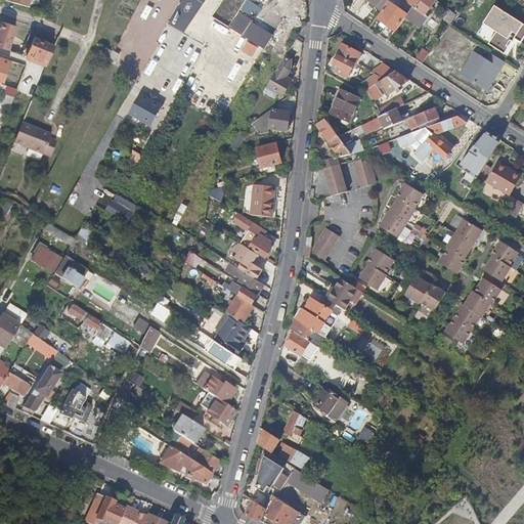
[(387,0),(364,0),(380,11),(387,0)]
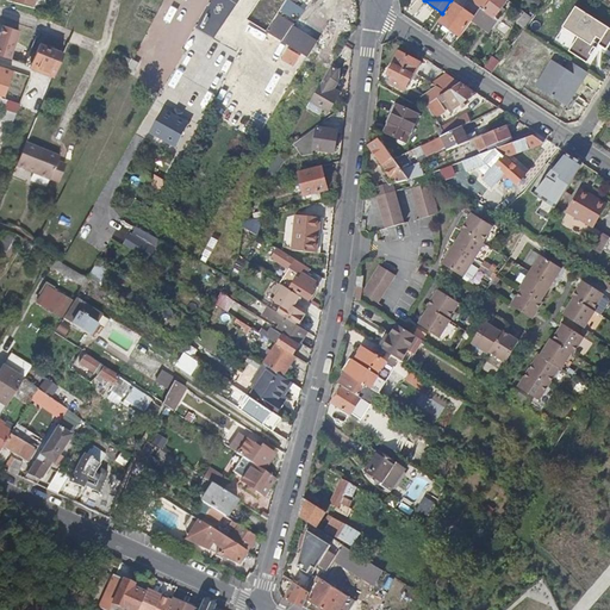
[(475,17),(481,8),(471,0),(465,10),(475,17)]
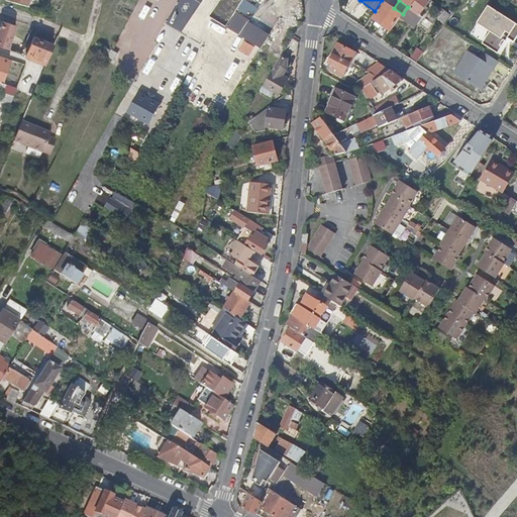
[(403,14),(401,17),(415,27),(422,17),(419,15),(430,0),(417,0),(411,9),(410,8),(408,7),(403,14)]
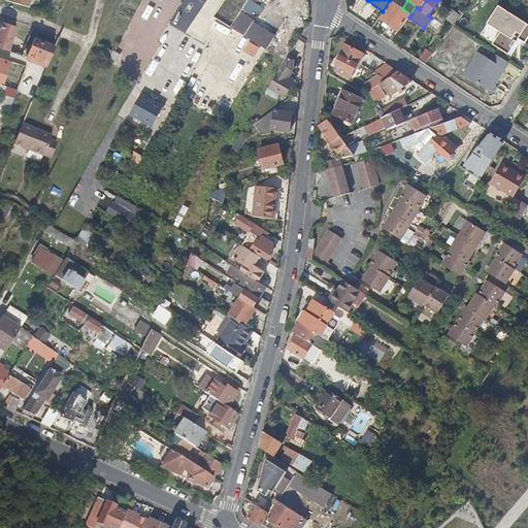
[(381,19),(390,25),(402,8),(393,1),(381,19)]
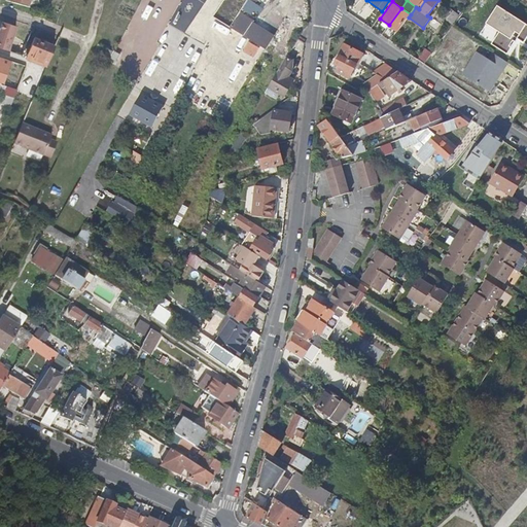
[(526,23),(500,5),(488,24),(501,32),(493,45),(508,55),(516,41),(512,38),(517,33),(521,34),(518,38),(525,42),(526,39),(526,23)]
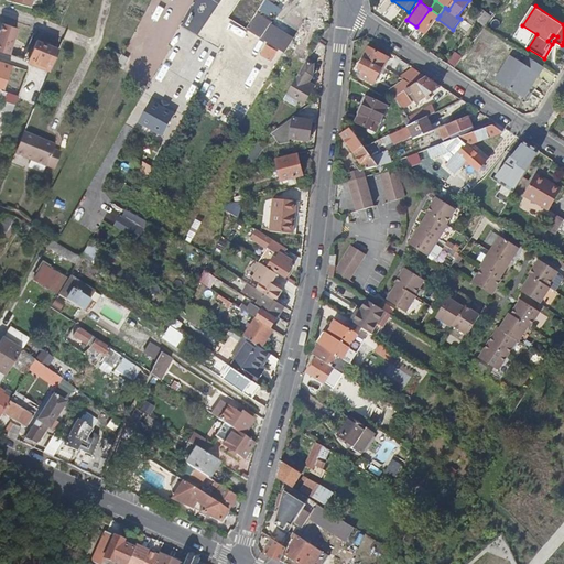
[(294,33),(307,13),(301,9),(288,29),(294,33)]
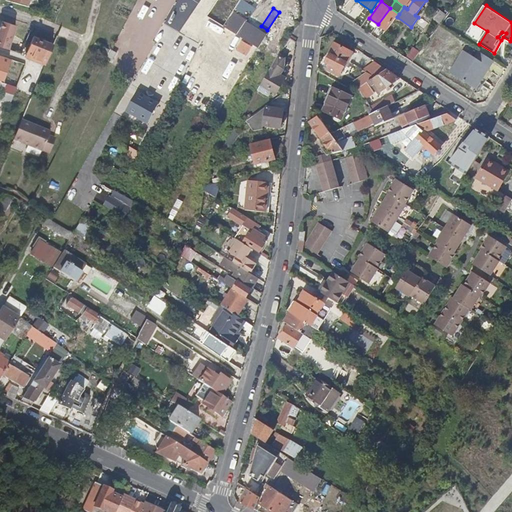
[(378,24),(386,31),(397,17),(399,14),(390,8),(378,24)]
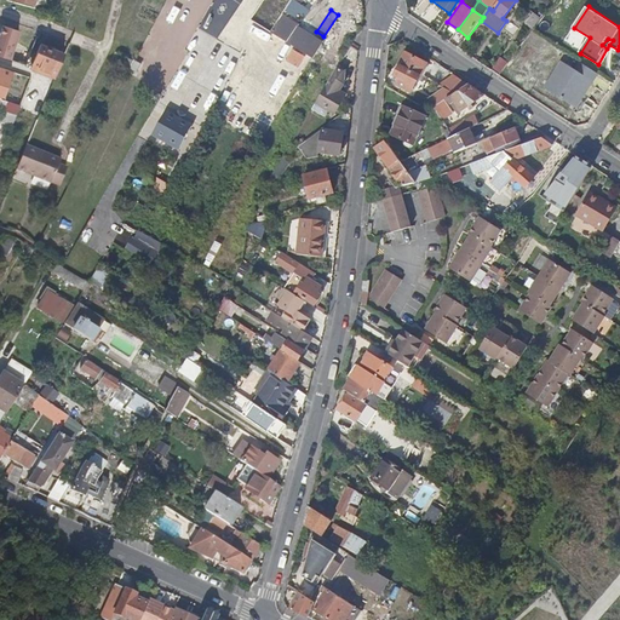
[(524,22),(527,24),(534,13),(532,11),(524,22)]
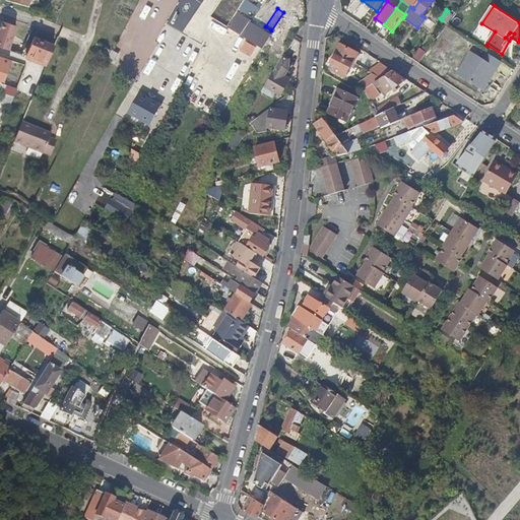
[(442,20),(447,24),(453,14),(448,11),(442,20)]
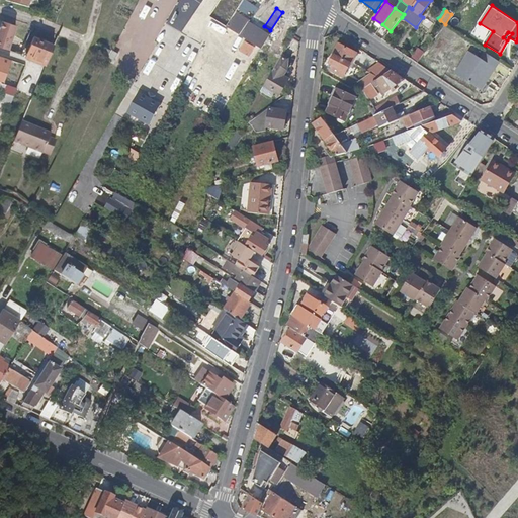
[(226,27),(229,22),(212,12),(209,17),(226,27)]
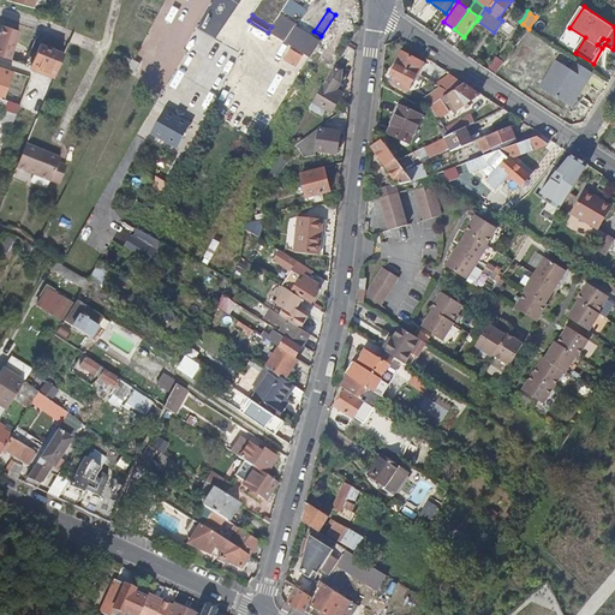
[(268,33),(285,42),(294,27),(296,24),(280,15),(272,27),(268,33)]
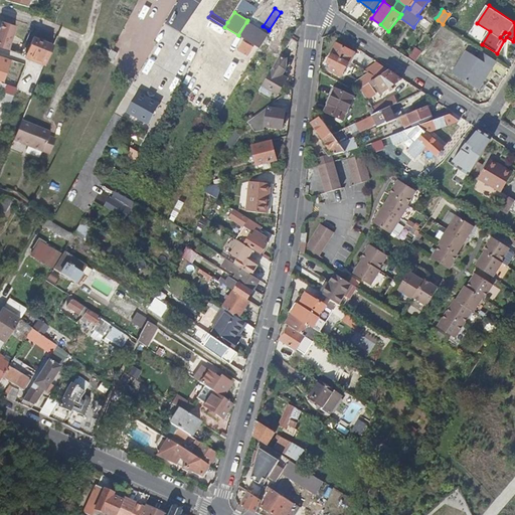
[(18,26),(3,22),(0,30),(0,46),(11,50),(18,26)]
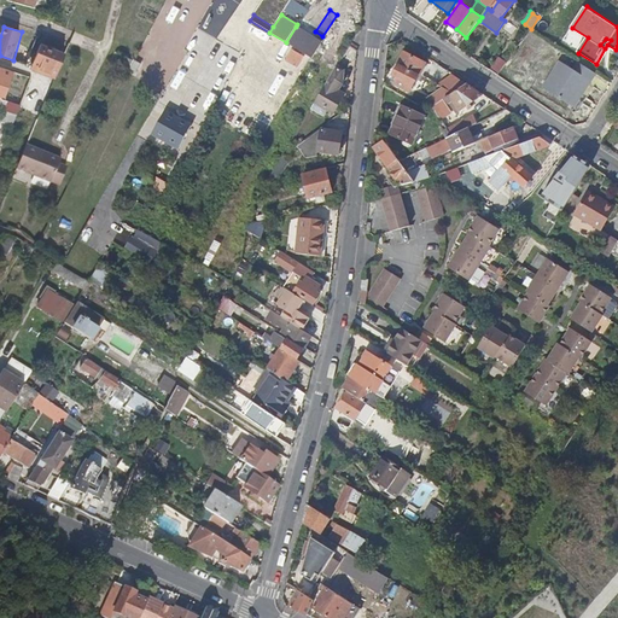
[(321,42),(296,27),(286,42),(312,58),(321,42)]
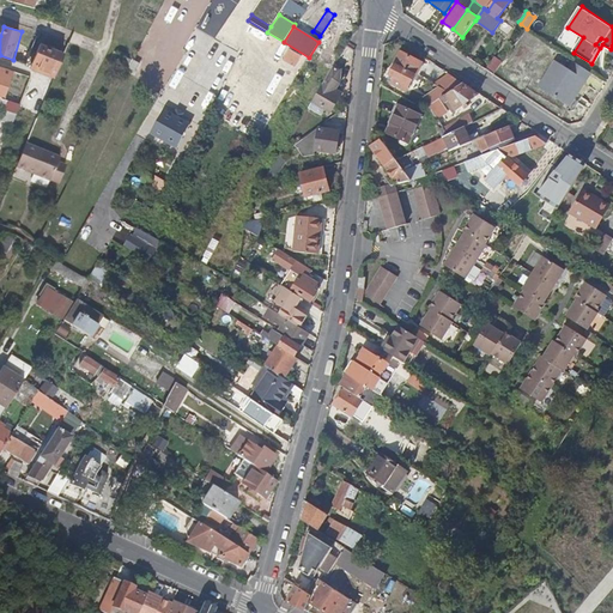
[(202,90),(187,82),(206,49),(212,54),(201,73),(207,78),(226,44),(199,29),(159,96),(189,113),(202,90)]
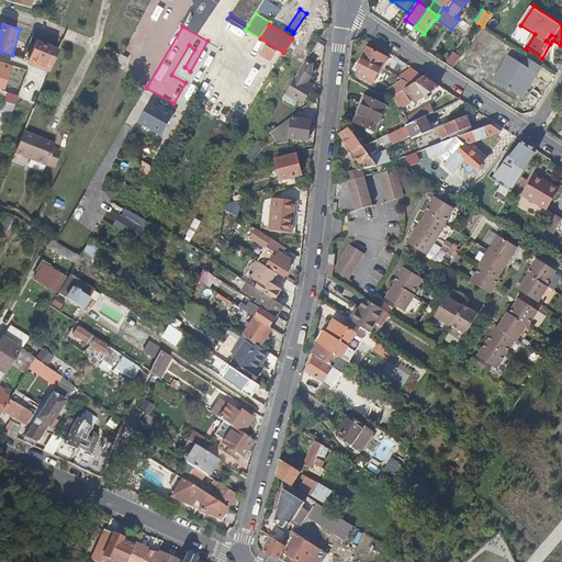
[(27,62),(48,71),(57,51),(35,42),(27,62)]
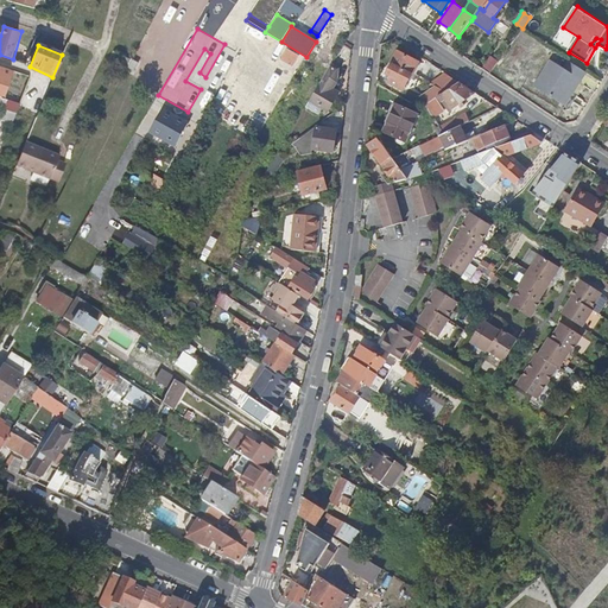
[(282,58),(292,65),(298,56),(287,50),(282,58)]
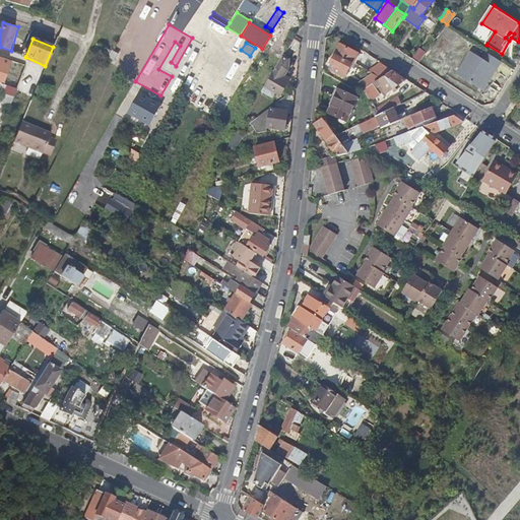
[(337,44),(332,52),(352,63),(353,63),(359,56),(337,44)]
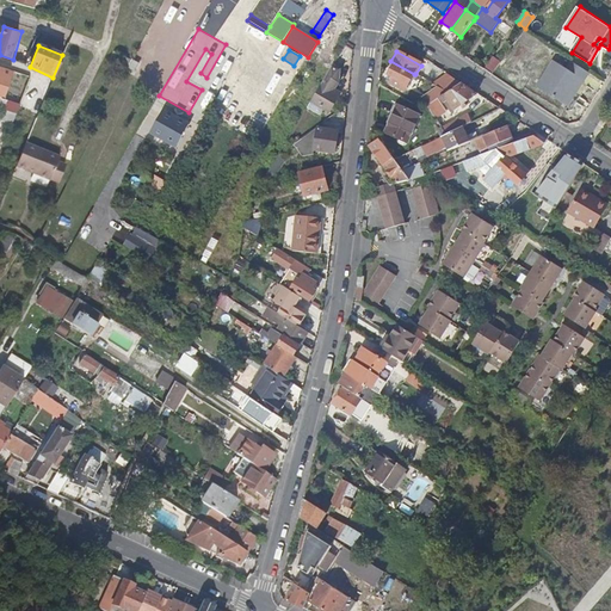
[(119,63),(123,57),(117,54),(115,53),(111,59),(119,63)]
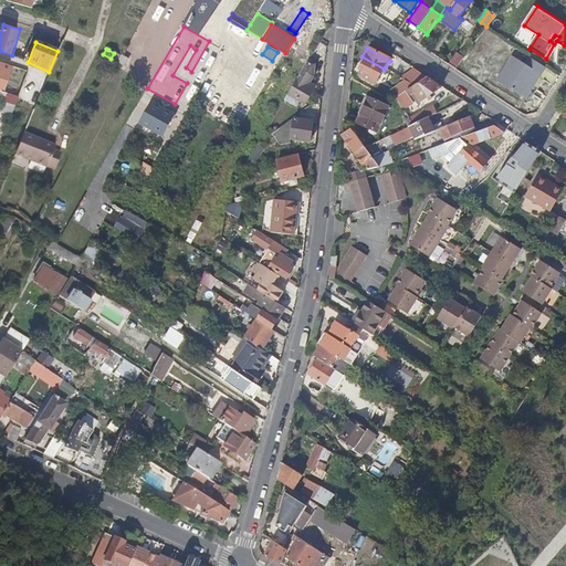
[(514,55),(498,79),(526,98),(547,67),(528,55),(524,62),(514,55)]
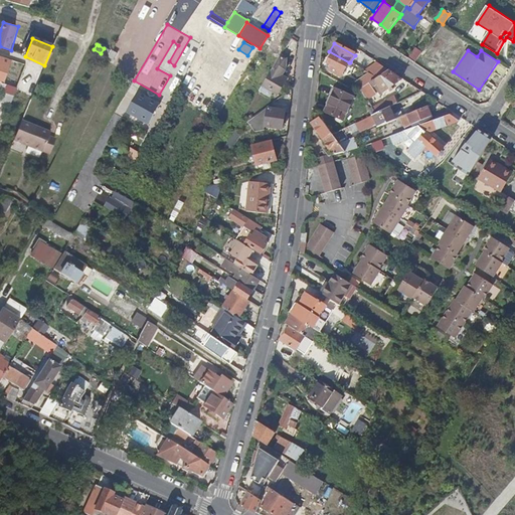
[(349,62),(329,51),(328,52),(332,54),(324,67),(341,76),(349,62)]
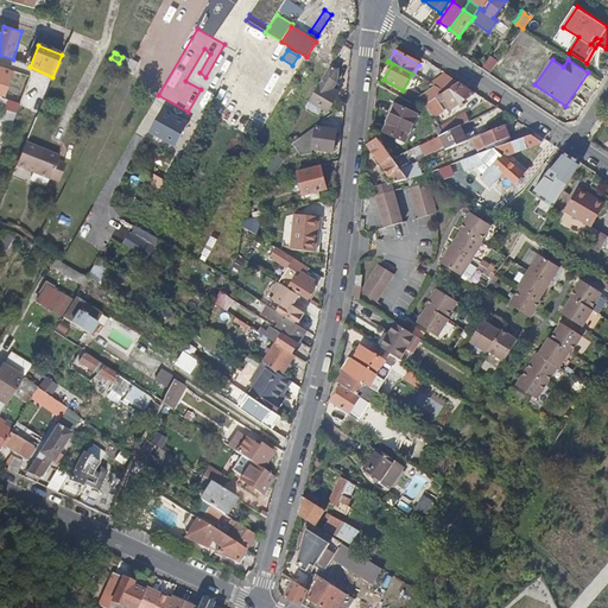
[(333,73),(325,87),(327,88),(325,89),(322,87),(312,102),(328,111),(336,95),(334,94),(337,88),(339,76),(333,73)]
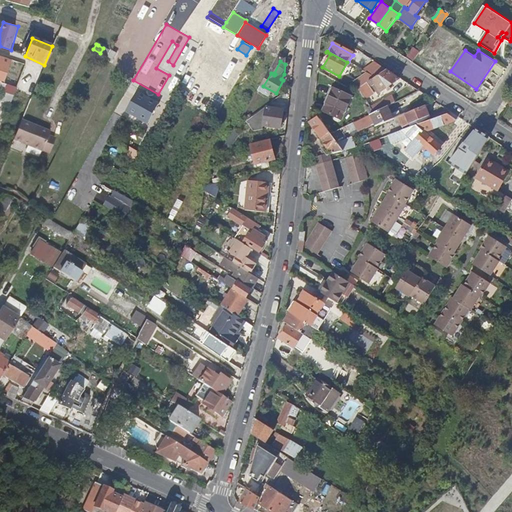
[(362,70),(374,77),(385,69),(374,61),(362,70)]
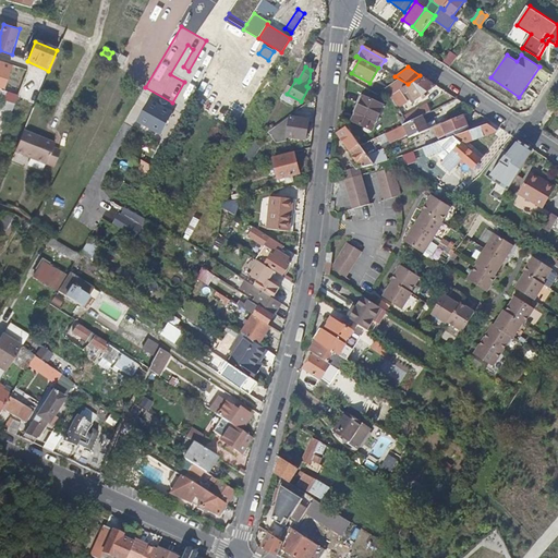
[(404,86),(390,96),(398,108),(413,98),(414,100),(435,86),(421,75),(404,87),(404,86)]
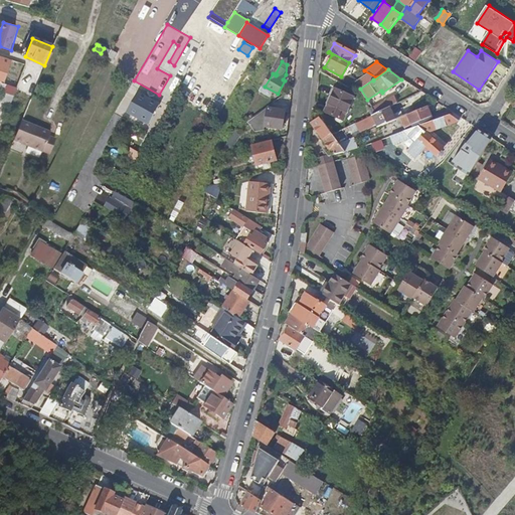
[(176,70),(171,83),(176,86),(182,73),(176,70)]
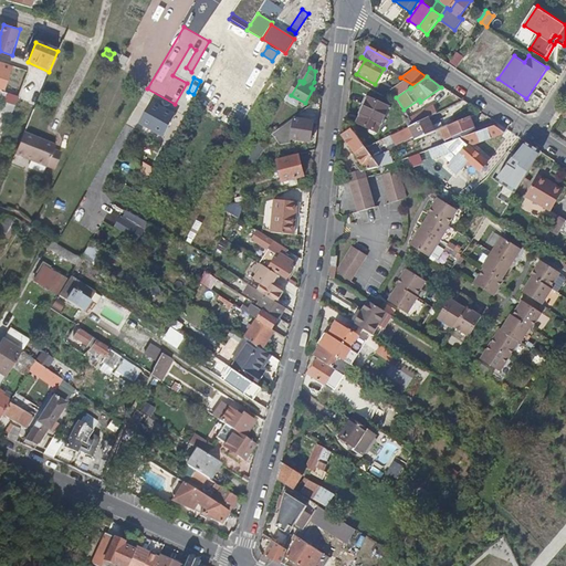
[(7,87),(2,101),(16,104),(20,92),(7,87)]
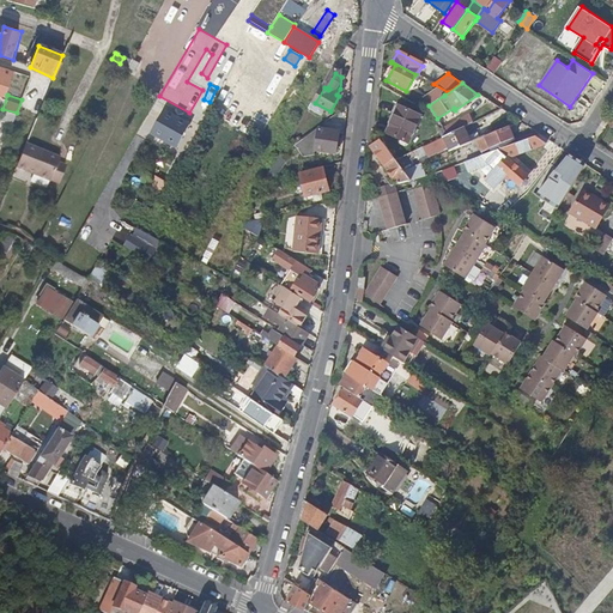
[(410,141),(423,115),(418,113),(400,104),(389,127),(387,132),(410,141)]
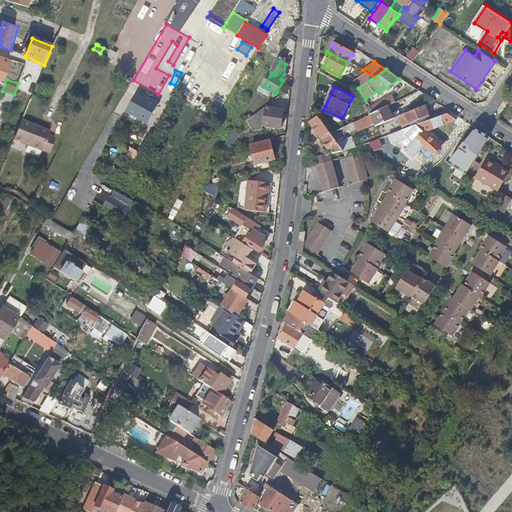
[(126,110),(147,123),(159,104),(138,91),(126,110)]
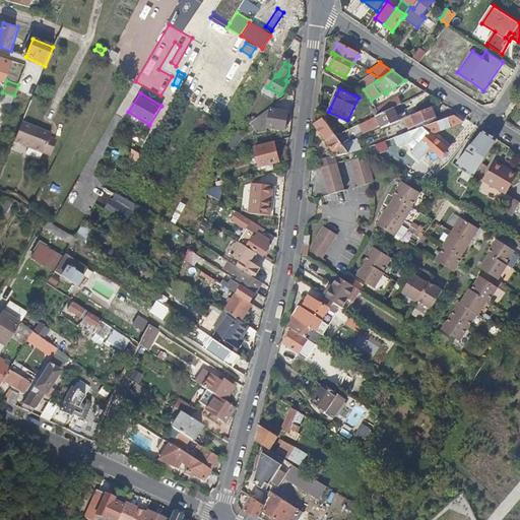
[(394,108),(401,104),(397,96),(376,109),(380,115),(394,108)]
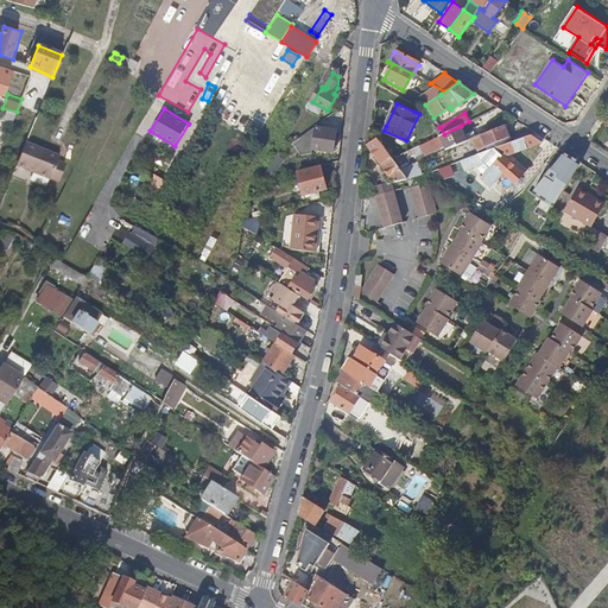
[(438,137),(422,145),(425,154),(444,145),(447,150),(468,140),(461,126),(444,134),(438,137)]
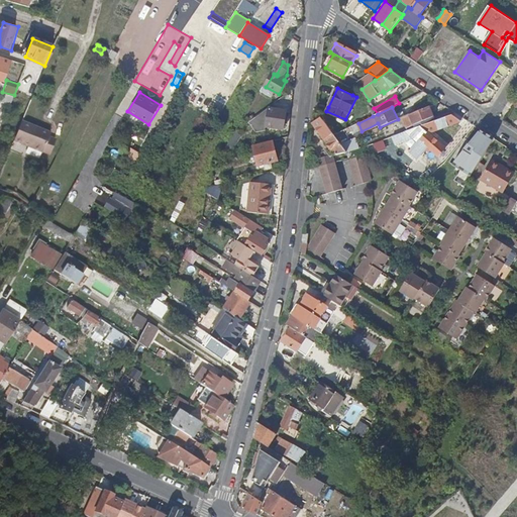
[(413,115),(413,113),(399,119),(401,124),(405,123),(407,128),(434,117),(430,107),(413,115)]
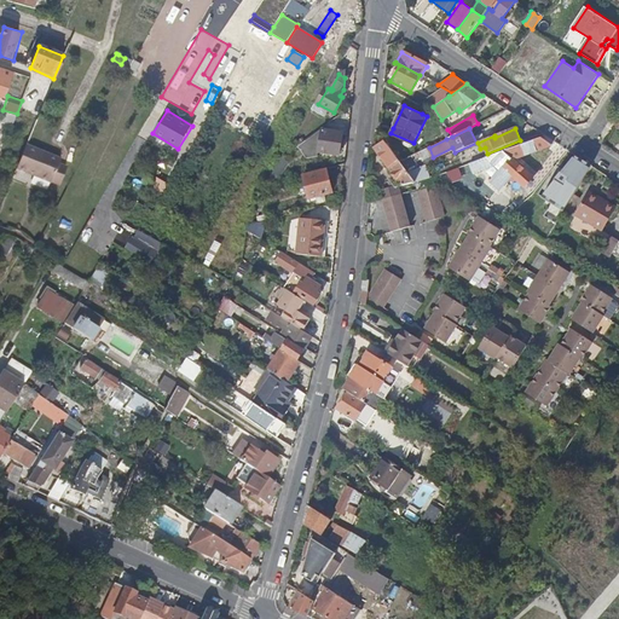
[(340,155),(342,132),(322,129),(318,152),(340,155)]
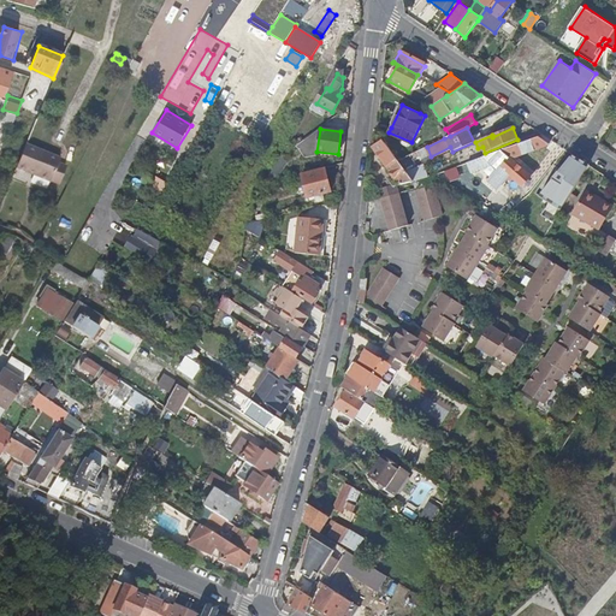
[(545,143),(538,137),(475,160),(479,167),(495,161),(501,167),(489,182),(496,188),(508,173),(522,185),(529,177),(508,158),(545,143)]
